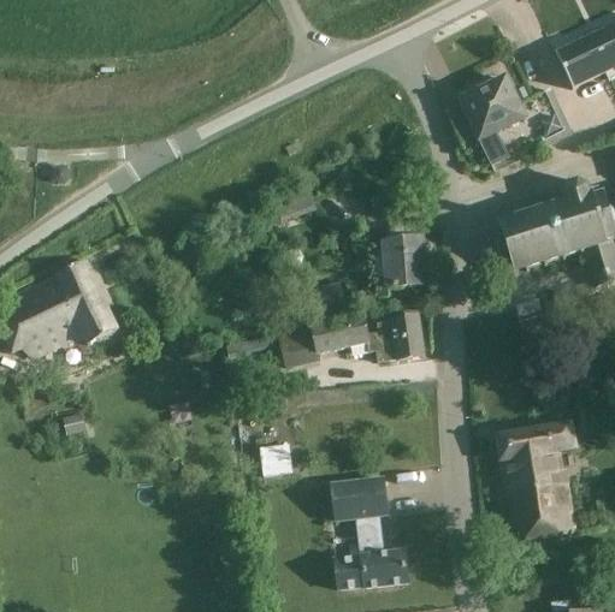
[(614,24),(557,52),(575,88),(613,70),(614,72),(614,24)]
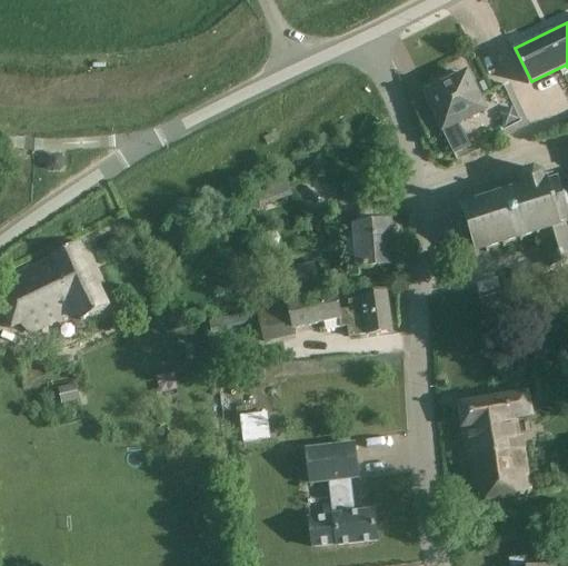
[(427,91),(444,128),(485,108),(468,71),(427,91)]
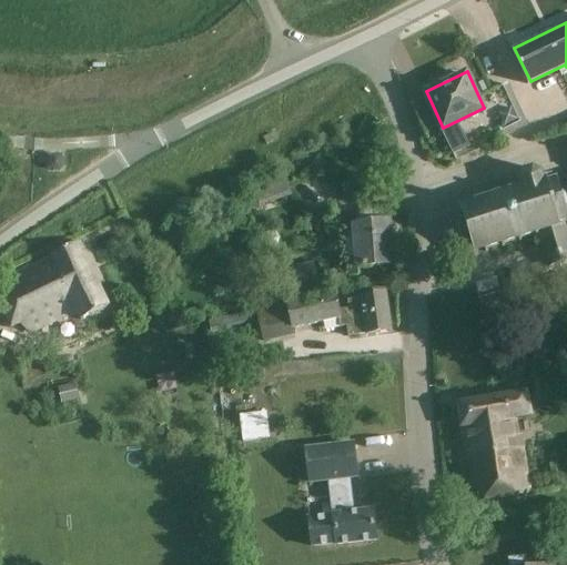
[(539,231),(549,263),(566,256),(566,225),(564,219),(566,218),(566,210),(557,178),(547,180),(546,177),(545,178),(543,171),(534,165),(525,169),(519,178),(522,185),(472,201),(474,207),(463,210),(476,251),(539,231)]
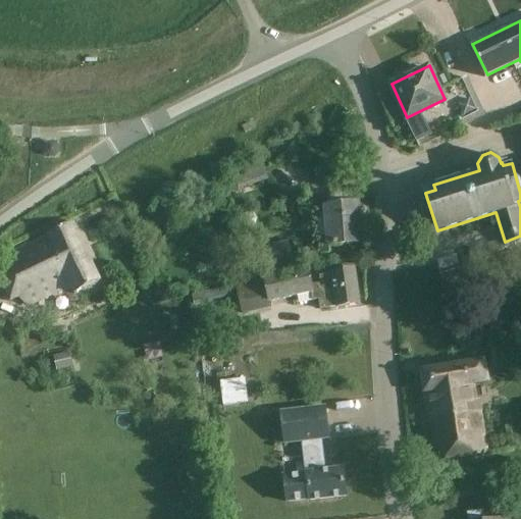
[(241,175),(244,188),(268,180),(264,168),(241,175)]
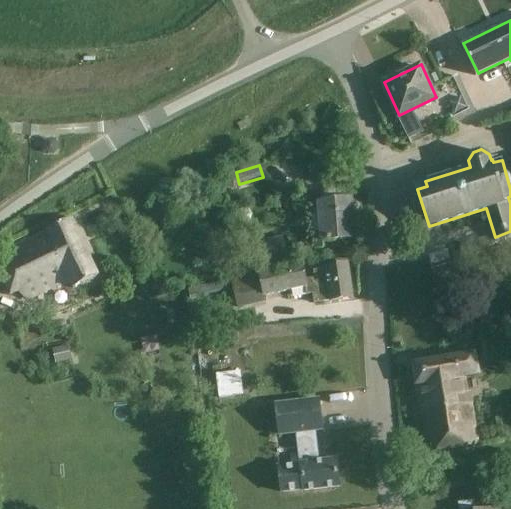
[(311,213),(314,246),(323,246),(322,238),(355,236),(352,197),(320,199),(321,212),(311,213)]
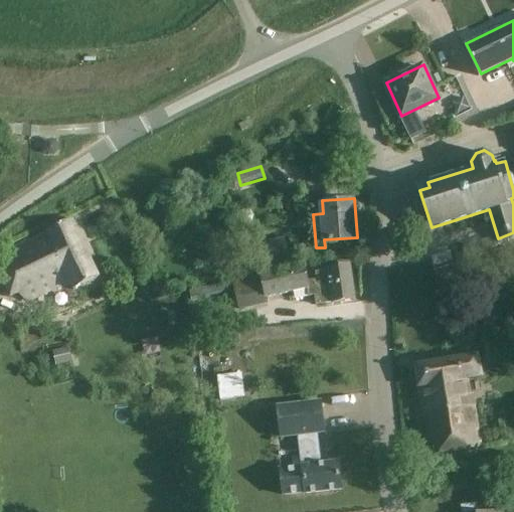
[(69,280),(72,288),(99,275),(72,218),(39,234),(61,284),(69,280)]
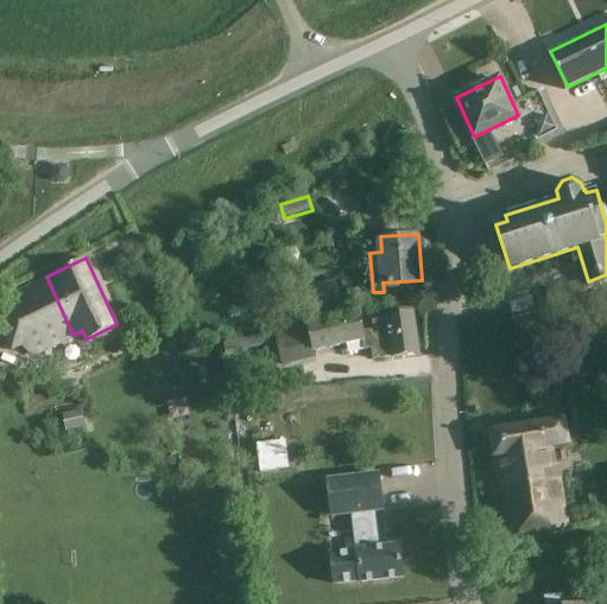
[(33,353),(73,335),(46,277),(6,294),(33,353)]
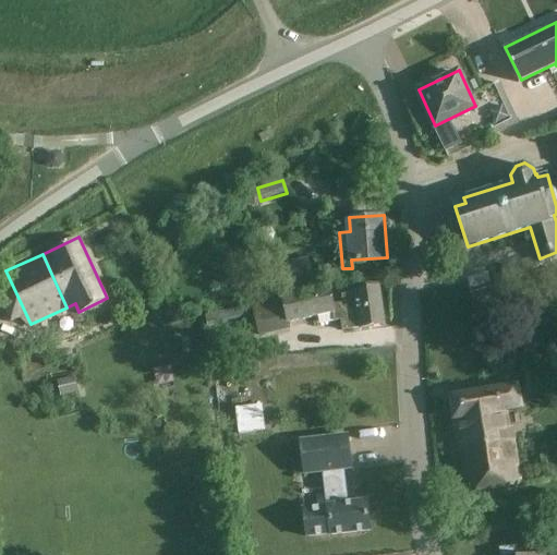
[(253,301),(259,334),(291,326),(290,321),(334,311),(335,318),(341,318),(342,327),(361,325),(361,326),(386,322),(379,285),(355,289),(355,291),(342,292),(343,301),(334,302),(329,284),(253,301)]
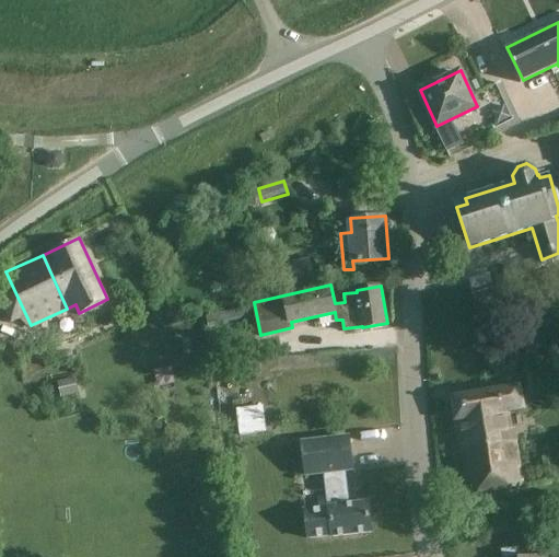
[(520,384),(452,395),(465,475),(497,470),(500,487),(524,484),(511,409),(524,407),(520,384)]
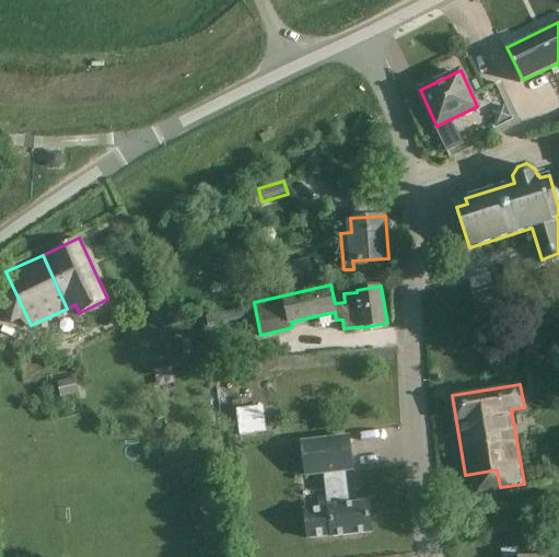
[(264,401),(236,404),(239,431),(266,428),(264,401)]
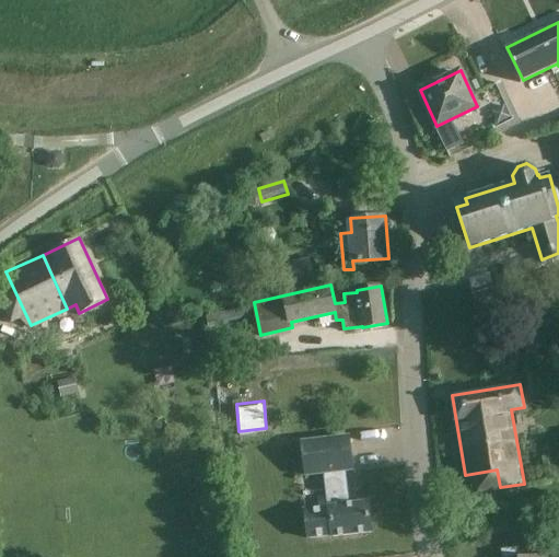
[(305,509),(309,536),(333,533),(333,534),(371,530),(368,501),(349,503),(345,470),(353,468),(349,434),(303,440),(306,474),(327,471),(330,505),(329,506),(305,509)]
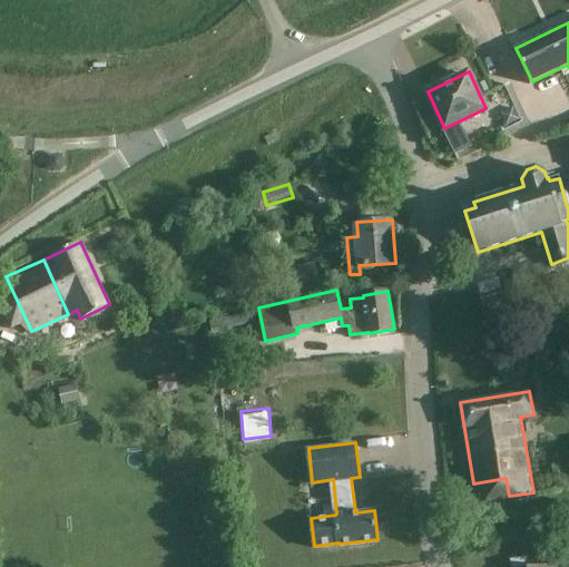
[(555,566),(553,563),(530,566),(528,555),(513,558),(513,566),(555,566)]
